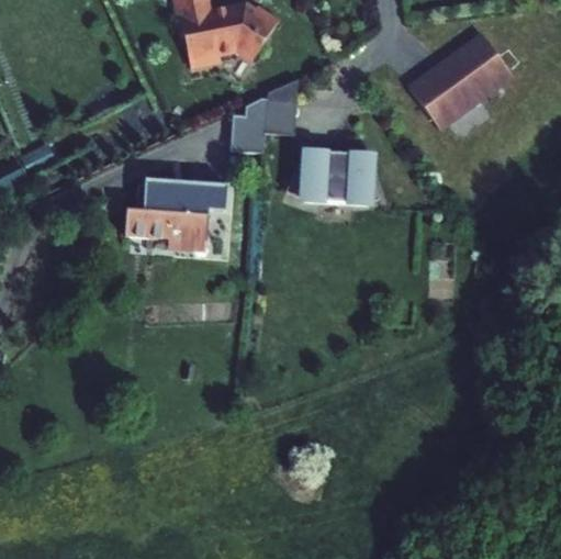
[(176,0),(178,8),(174,9),(180,36),(183,35),(190,66),(216,60),(214,54),(219,53),(236,49),(251,58),(277,17),(256,3),(255,7),(245,0),(243,3),(231,6),(229,3),(211,8),(209,0),(176,0)]
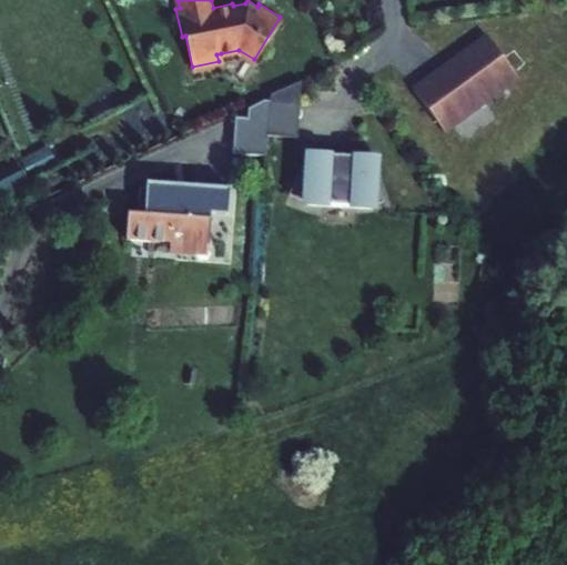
[(435,71),(413,88),(445,130),(518,74),(486,32),(442,67),(444,70),(439,73),(438,72),(435,71)]
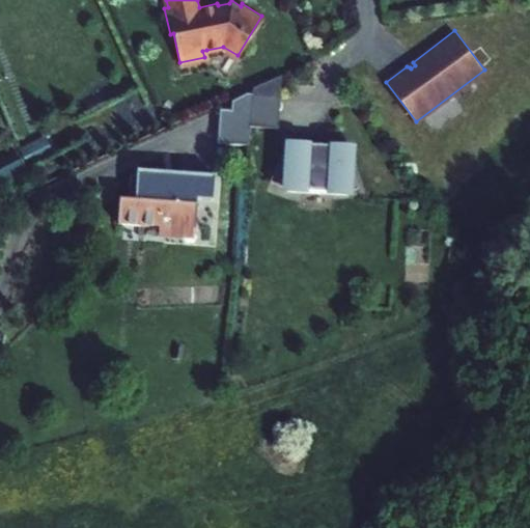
[(252,91),(252,94),(280,96),(282,74),(253,86),(252,91)]
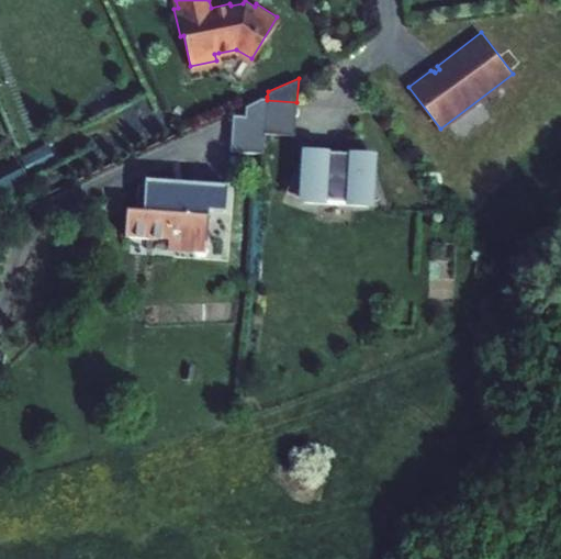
[(246,104),(245,113),(266,115),(267,100),(267,97),(262,97),(246,104)]
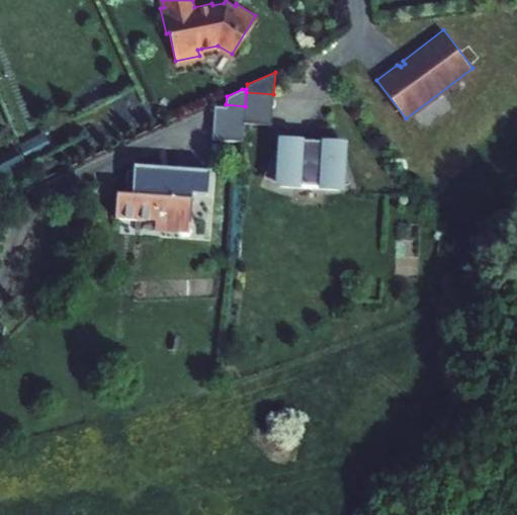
[(245,106),(244,122),(271,123),(273,94),(246,92),(245,106)]
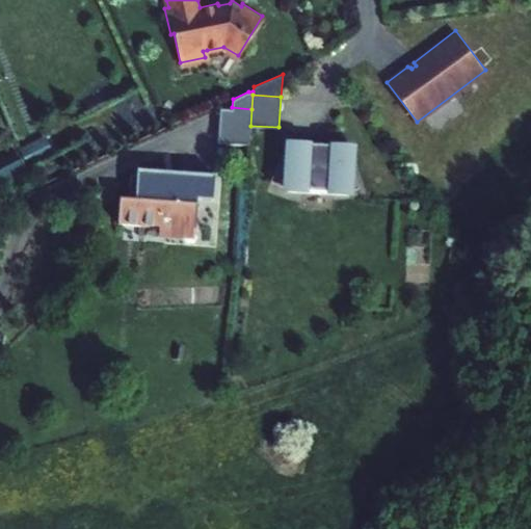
[(232,107),(220,106),(218,141),(248,143),(250,126),(251,109),(232,107)]
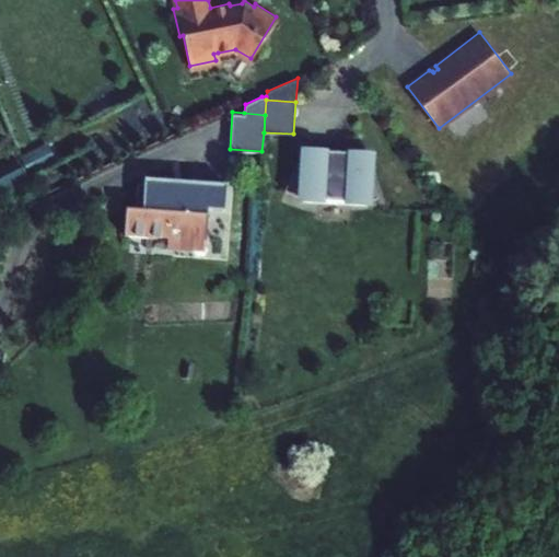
[(332,151),(302,149),(287,189),(289,190),(299,195),(300,195),(300,197),(301,197),(314,198),(317,199),(326,200),(337,201),(346,201),(356,201),(358,200),(371,201),(371,198),(379,197),(372,177),(374,154),(330,152),(332,151)]
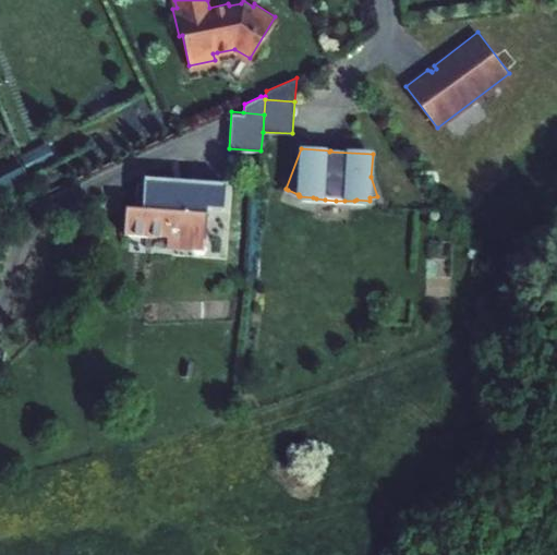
[(205,180),(143,175),(142,180),(204,185),(205,180)]
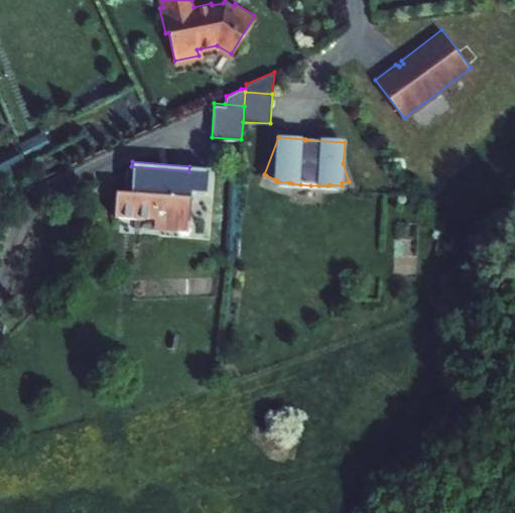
[(131,166),(126,166),(124,189),(115,188),(113,213),(152,216),(166,217),(167,212),(188,215),(190,190),(206,191),(208,167),(189,166),(188,171),(131,166)]
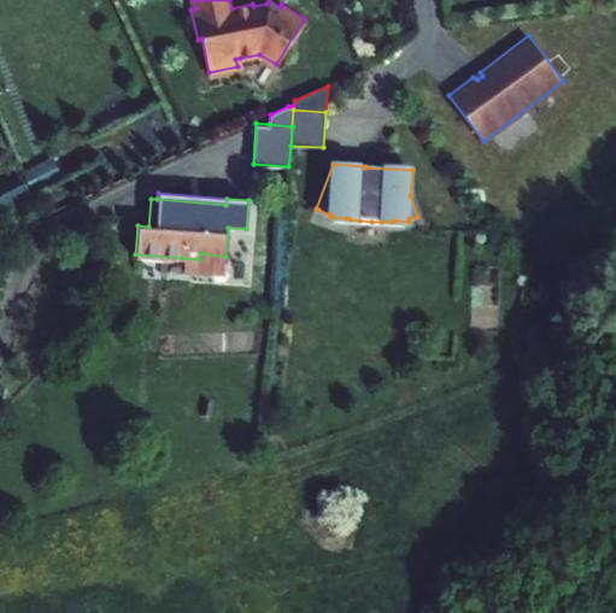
[(199,259),(182,258),(181,269),(224,273),(226,257),(200,253),(199,259)]
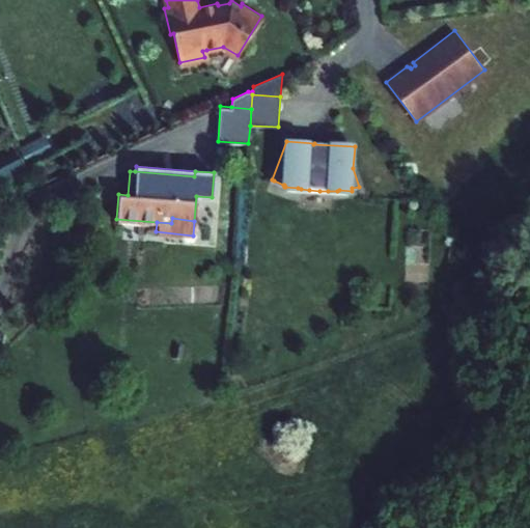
All buildings are outlined.
